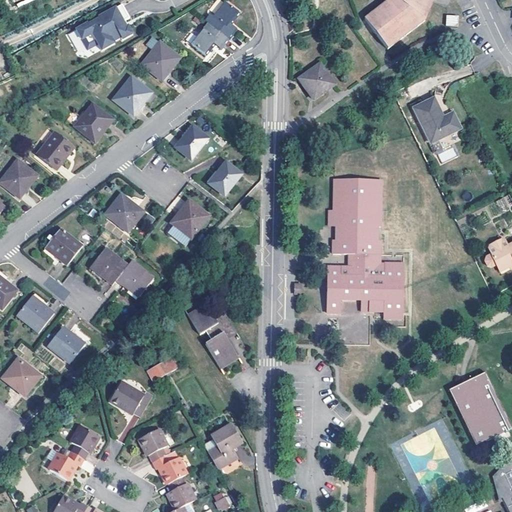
[(217,28),(231,39),(240,28),(234,24),(243,12),(227,0),(216,15),(212,12),(207,20),(217,28)]
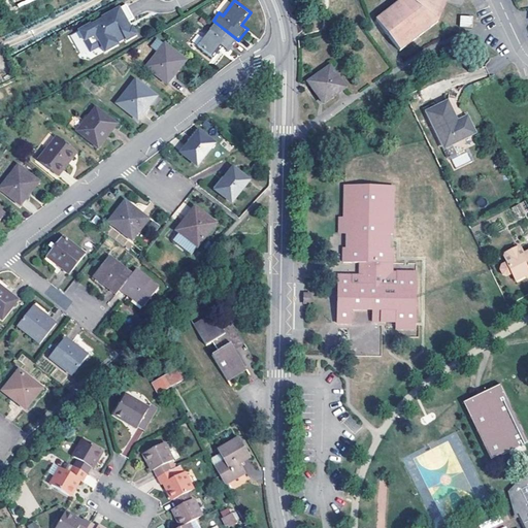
[(405,0),(401,3),(399,1),(390,8),(390,12),(386,15),(383,14),(375,19),(399,50),(406,44),(405,42),(409,39),(413,40),(423,32),(423,29),(427,26),(430,27),(438,21),(441,13),(438,11),(441,7),(444,8),(448,1),(443,0),(405,0)]
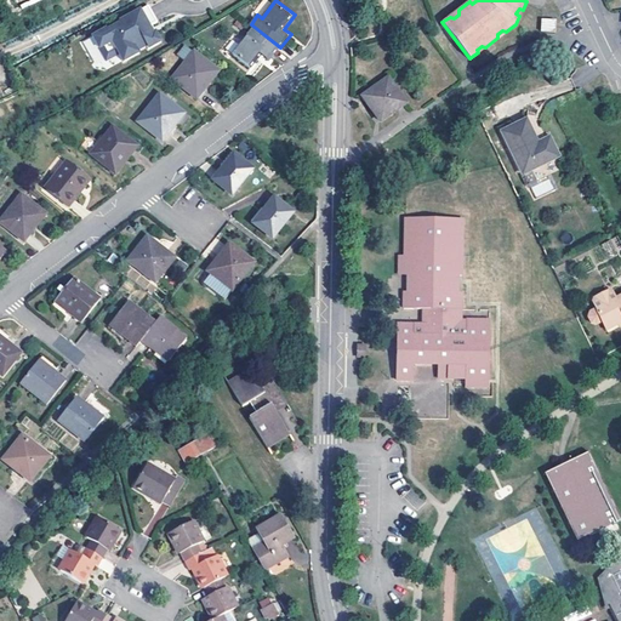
[(159,22),(151,5),(121,21),(123,22),(109,29),(108,28),(95,35),(108,61),(121,53),(125,62),(141,53),(140,51),(148,46),(151,49),(163,43),(158,32),(155,33),(153,35),(149,28),(152,27),(159,22)]
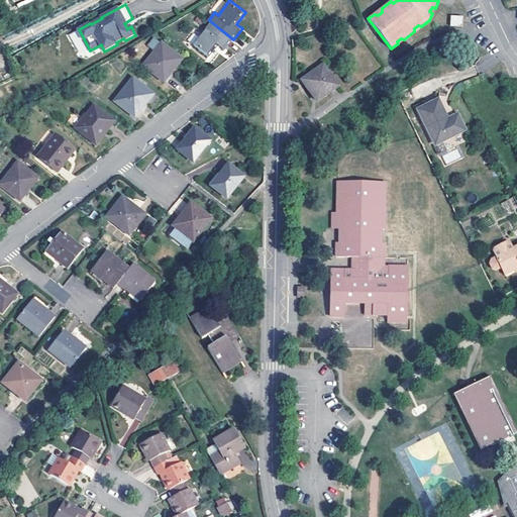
[(462,28),(462,17),(450,17),(450,27),(462,28)]
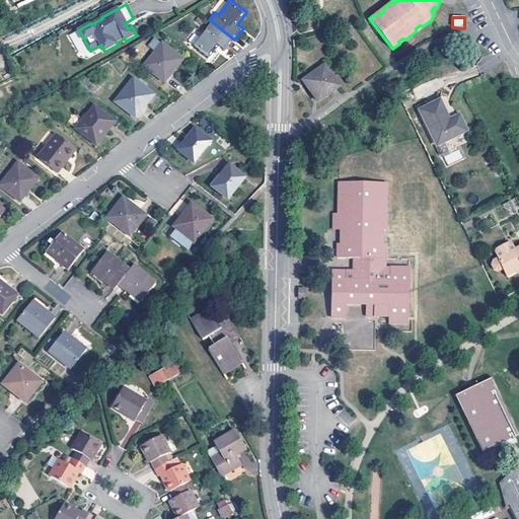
[(234,40),(220,28),(216,33),(209,28),(196,44),(212,56),(220,45),(226,50),(234,40)]
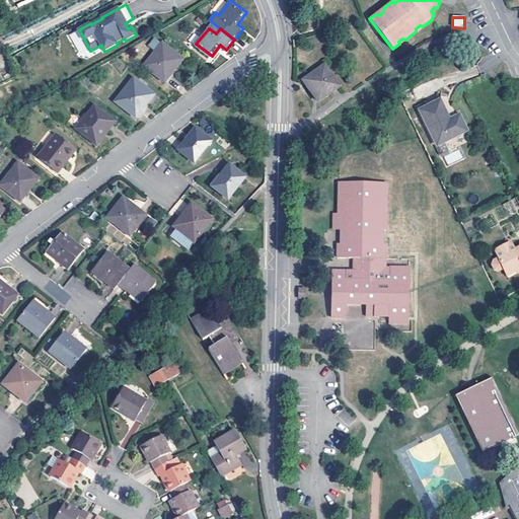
[(163,43),(146,65),(165,80),(183,58),(163,43)]
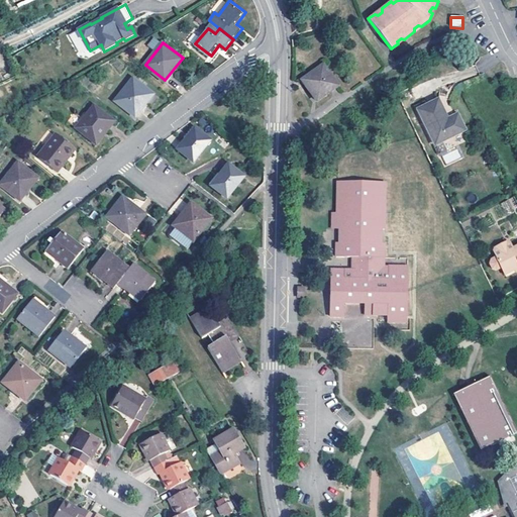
[(323,64),(299,80),(301,83),(316,104),(340,88),(323,64)]
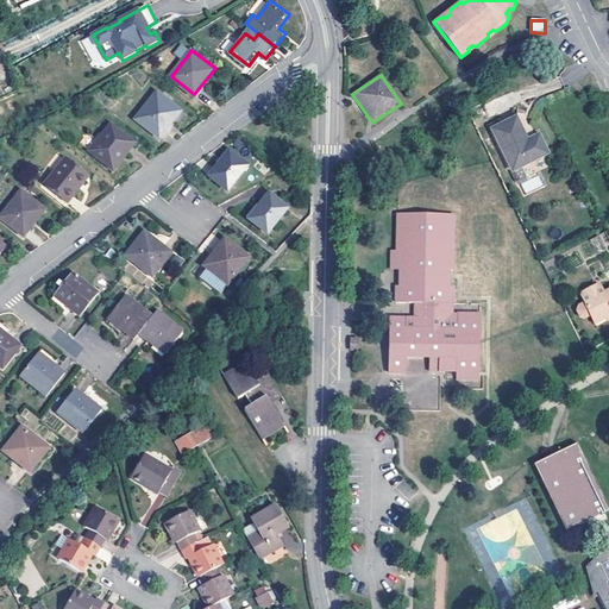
[(171,117),(175,119),(182,110),(159,92),(137,118),(161,137),(168,126),(165,125),(171,117)]
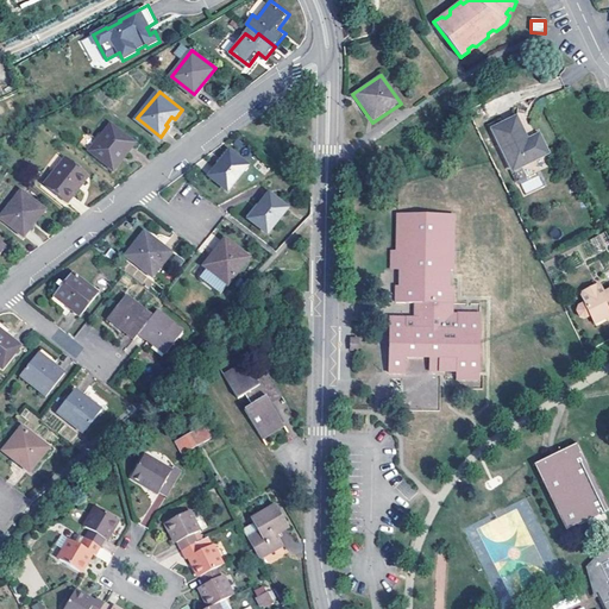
[(510,119),(487,131),(507,171),(541,155),(533,137),(521,142),(510,119)]
